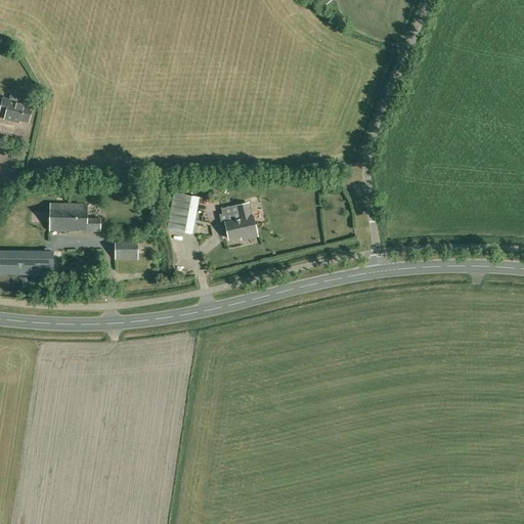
[(28,122),(31,106),(9,102),(10,100),(3,98),(0,111),(0,113),(6,114),(5,119),(13,121),(13,119),(28,122)]
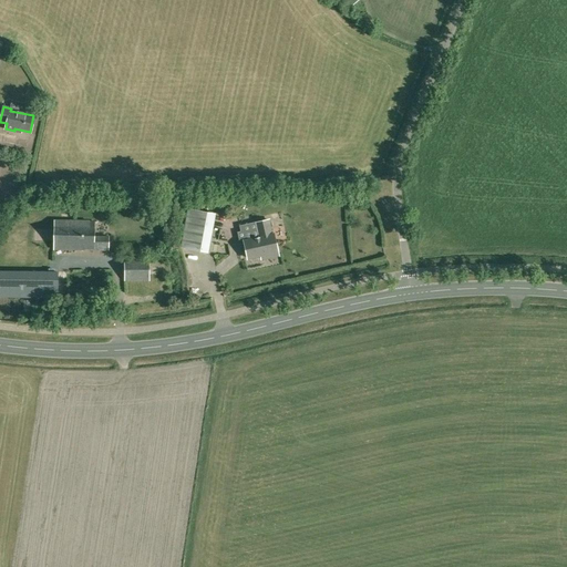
[(207,251),(214,214),(188,209),(181,247),(207,251)]
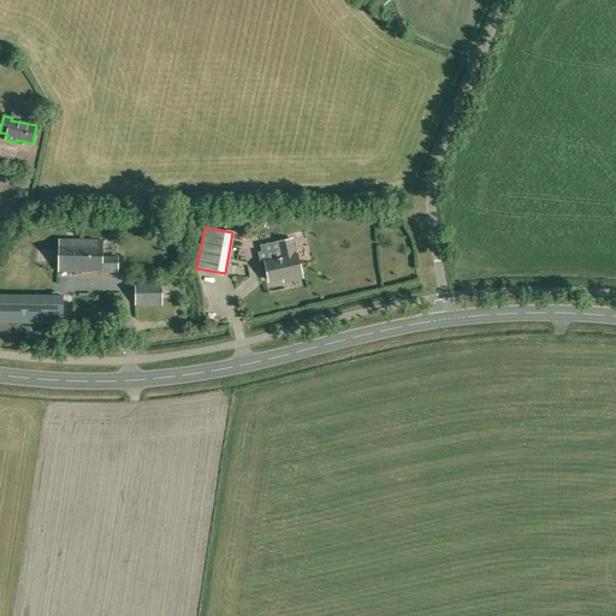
[(118,272),(118,258),(102,258),(102,241),(60,240),(59,271),(118,272)]
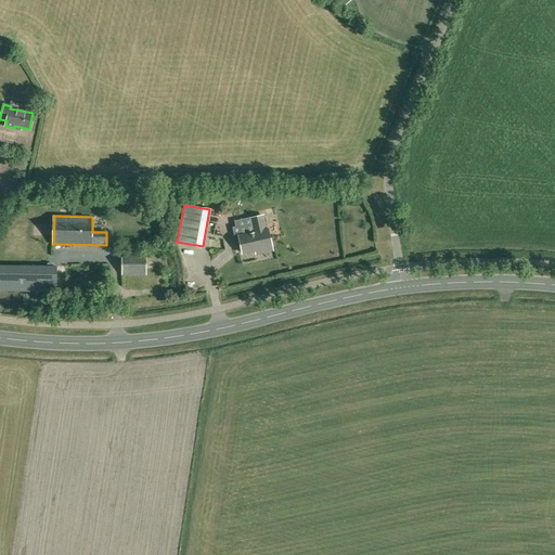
[(272,249),(268,230),(266,230),(262,216),(250,218),(254,233),(239,236),(242,253),(259,249),(259,253),(272,249)]
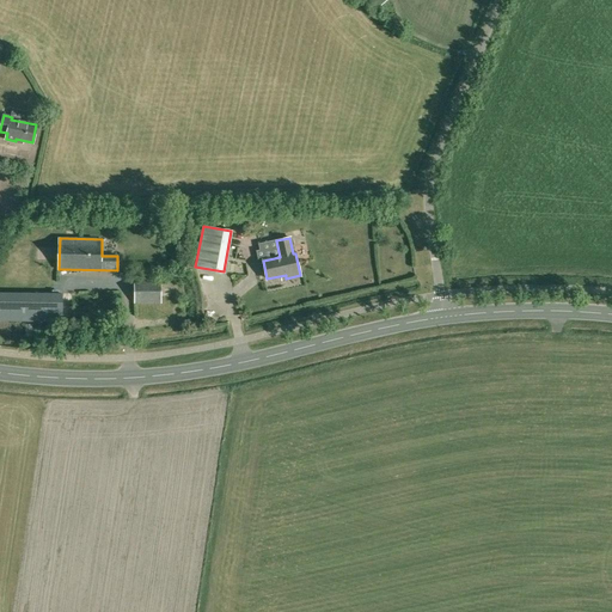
[(135,304),(161,304),(161,279),(134,279),(135,304)]
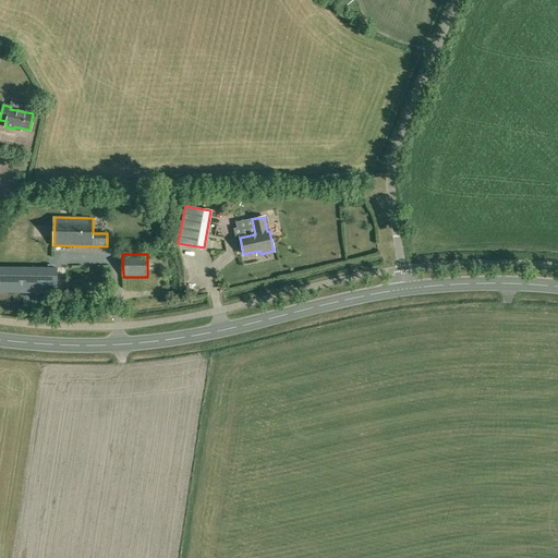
[(0,292),(57,293),(57,268),(0,267),(0,292)]
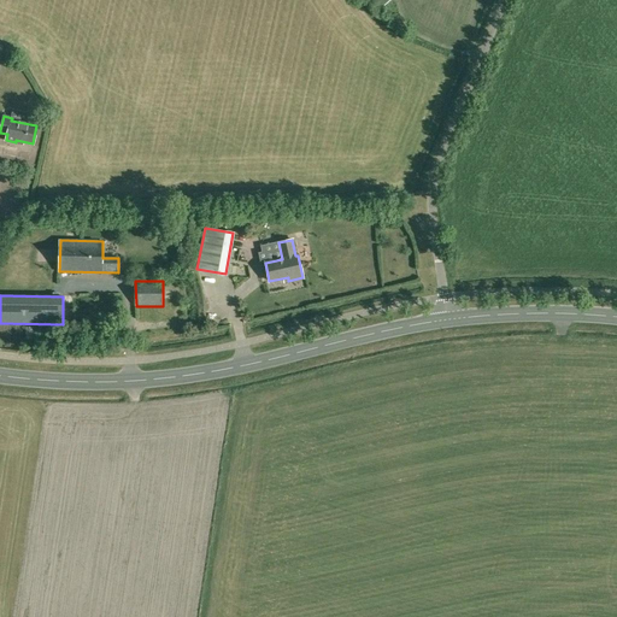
All buildings are outlined.
